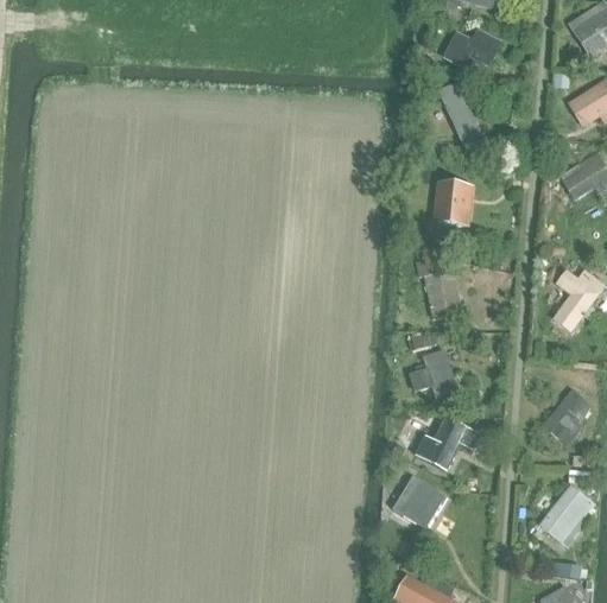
[(457,0),(494,8),(495,0),(437,0),(436,8),(454,12),(457,0)]
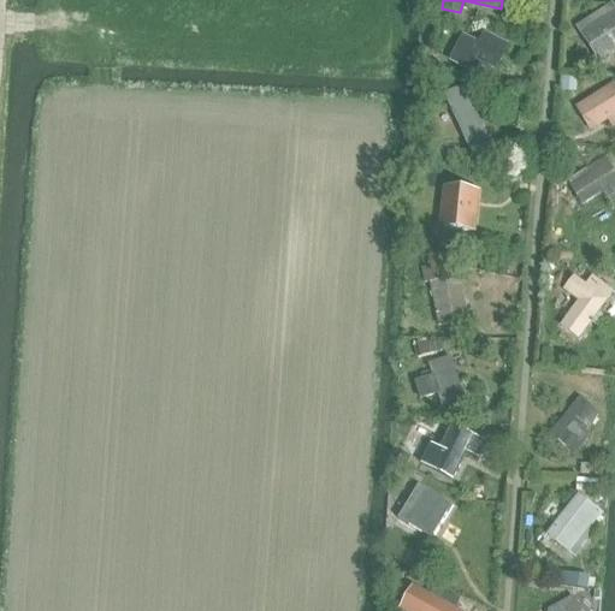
[(614,45),(614,5),(579,29),(597,57),(614,45)]
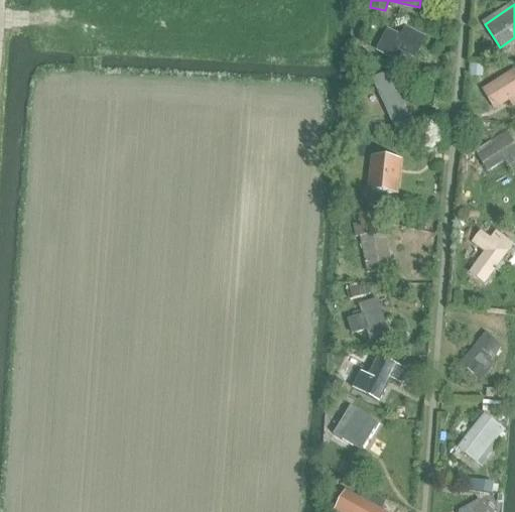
[(402,22),(398,32),(386,26),(375,48),(391,56),(396,46),(415,55),(425,33),(402,22)]
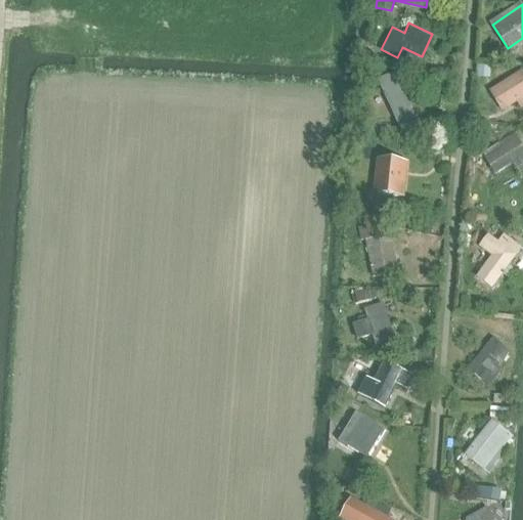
[(522,68),(522,66),(488,88),(500,109),(515,99),(519,106),(522,103),(522,68)]
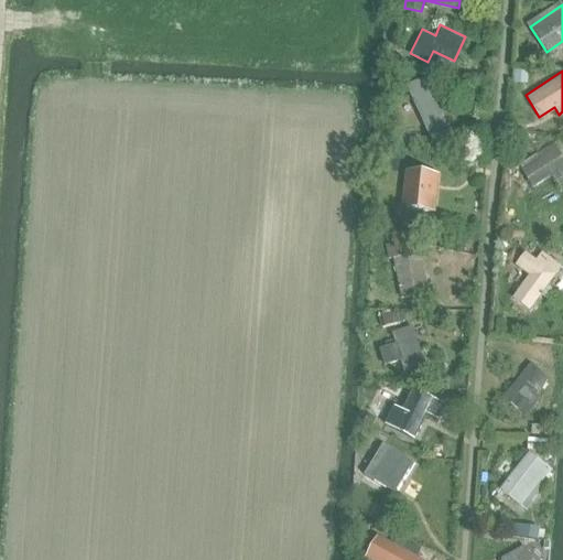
[(423,76),(421,76),(405,83),(430,136),(447,128),(423,76)]
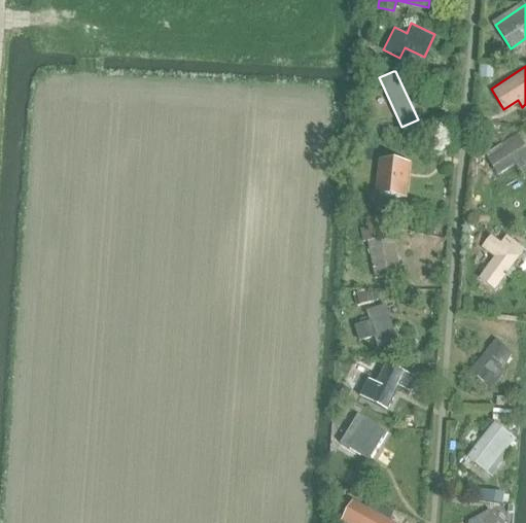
[(487,157),(497,172),(514,161),(517,166),(525,160),(525,147),(516,132),(502,141),(504,145),(487,157)]
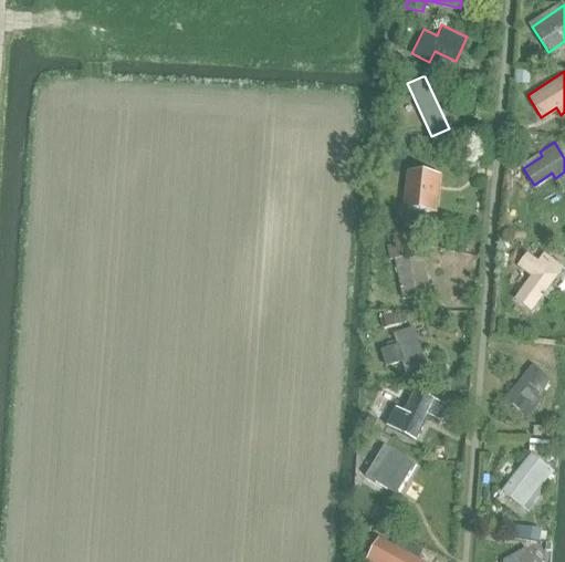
[(400,207),(435,211),(439,173),(406,168),(400,207)]
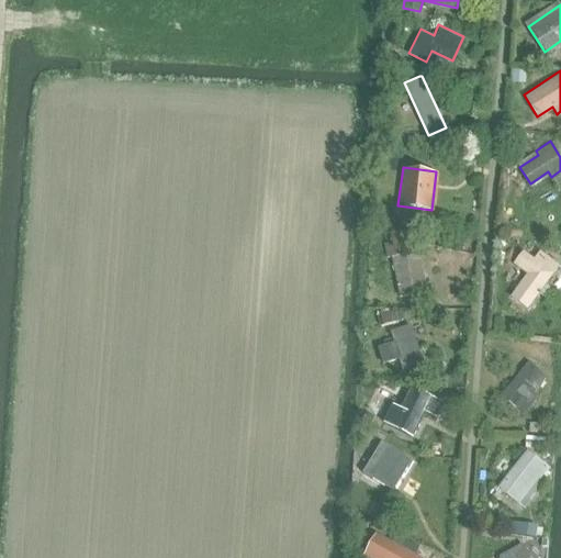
[(513,261),(527,272),(511,293),(527,305),(559,264),(540,248),(534,257),(523,248),(513,261)]
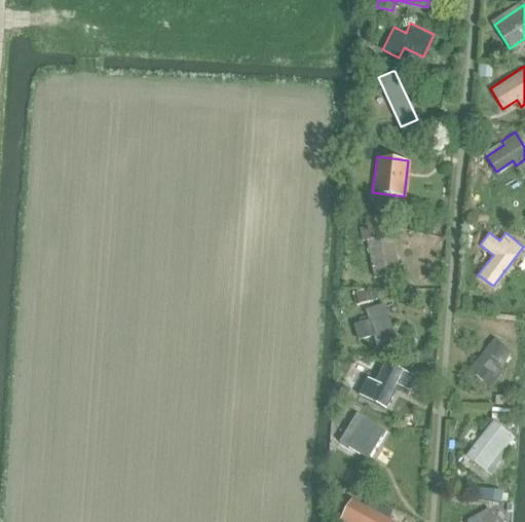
[(366,238),(373,277),(400,272),(391,233),(366,238)]
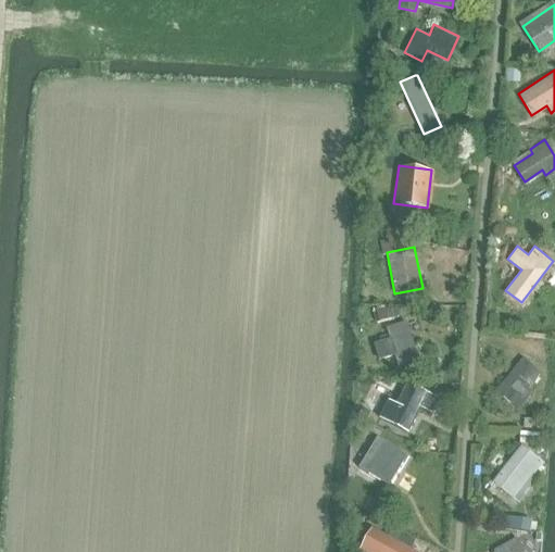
[(374,342),(379,358),(398,352),(395,353),(400,365),(418,360),(405,321),(387,326),(390,336),(392,336),(374,342)]
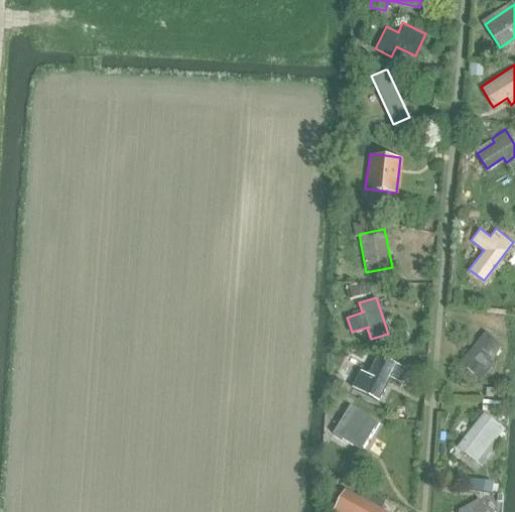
[(494,363),(489,360),(502,344),(484,330),(460,361),(482,378),(494,363)]
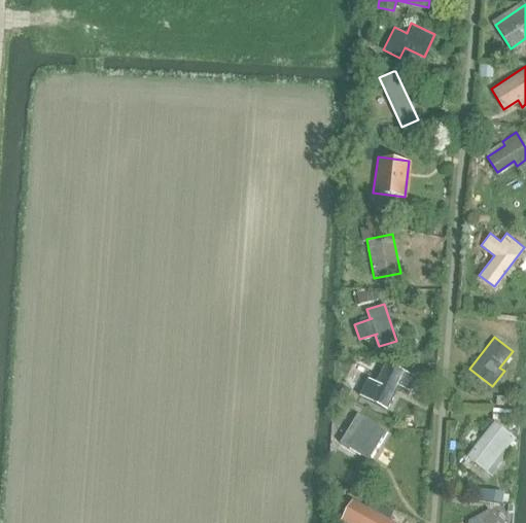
[(367,378),(359,394),(386,408),(397,384),(408,389),(415,375),(386,360),(376,381),(367,378)]
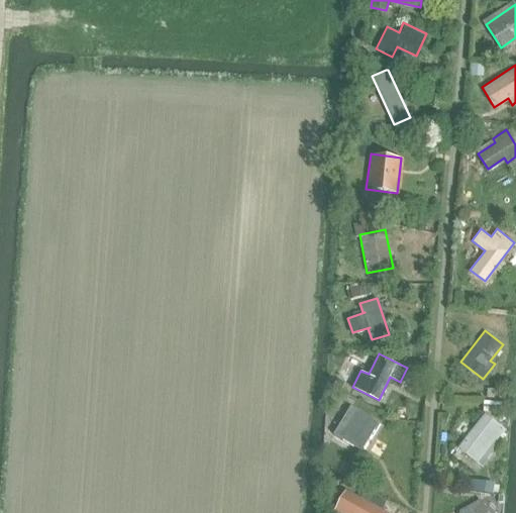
[(333,432),(362,449),(378,421),(350,405),(333,432)]
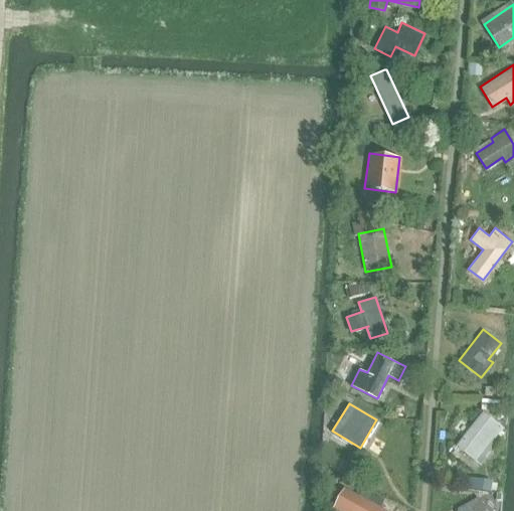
[(465,435),(457,445),(475,460),(493,437),(494,438),(503,427),(483,410),(465,434),(465,435)]
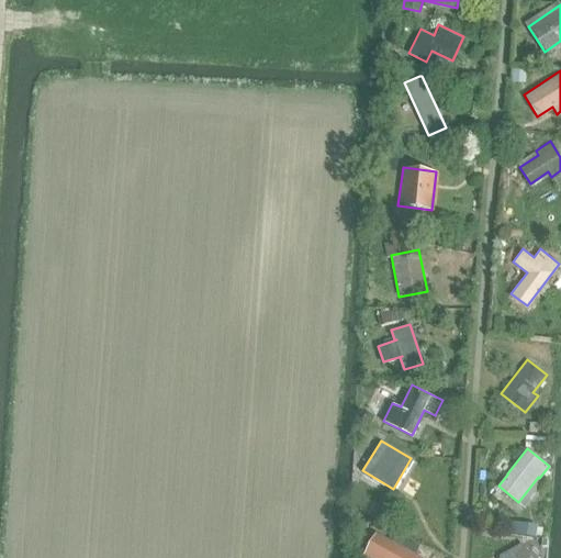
[(373,517),(380,505),(369,499),(361,510),(373,517)]
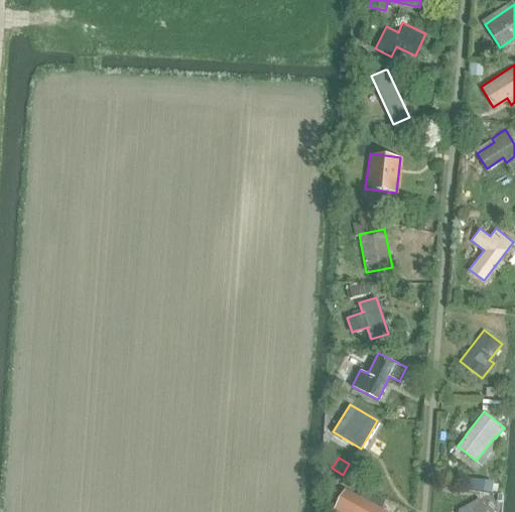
[(386,511),(344,489),(335,507),(343,511),(386,511)]
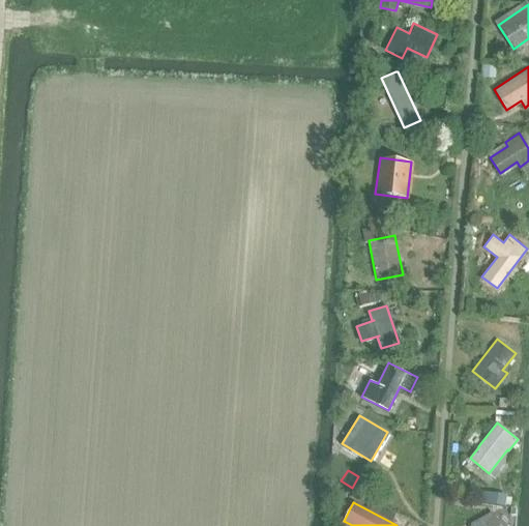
[(471,525),(507,525),(496,505),(469,522),(471,525)]
